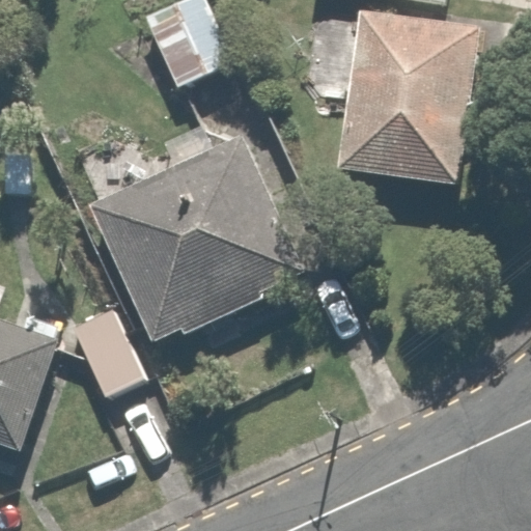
[(202,0),(163,0),(136,12),(174,93),(234,65),(202,0)]
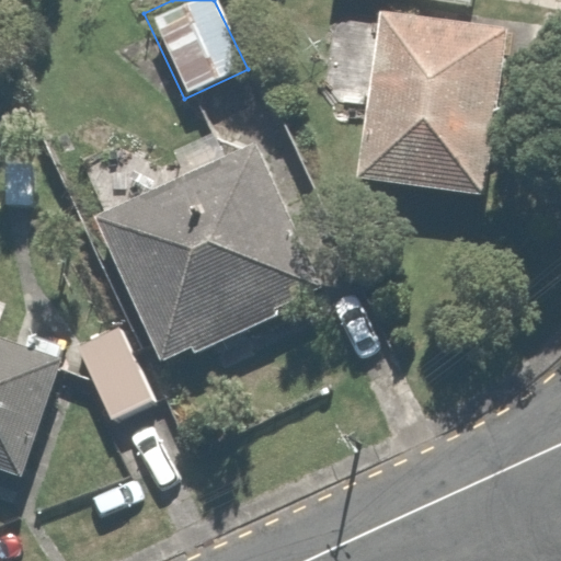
[(508,23),(373,9),(355,178),(491,192),(508,23)]
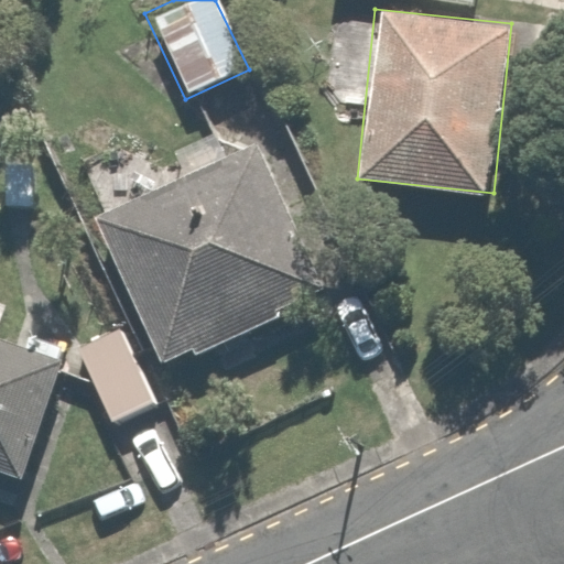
[(252,147),(95,215),(166,380),(324,311),(252,147)]
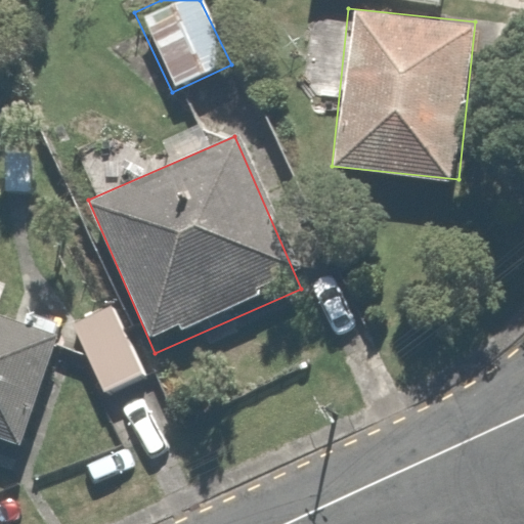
[(146,374),(111,296),(70,315),(105,393),(146,374)]
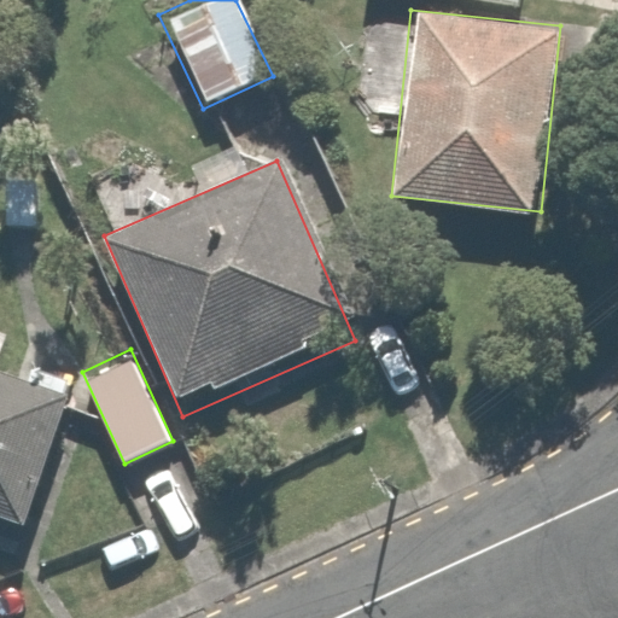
[(63,390),(0,372),(0,525),(24,532),(63,390)]
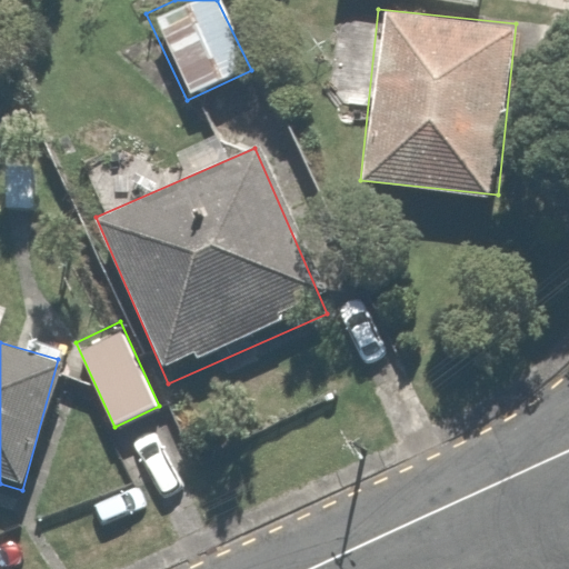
All buildings are outlined.
